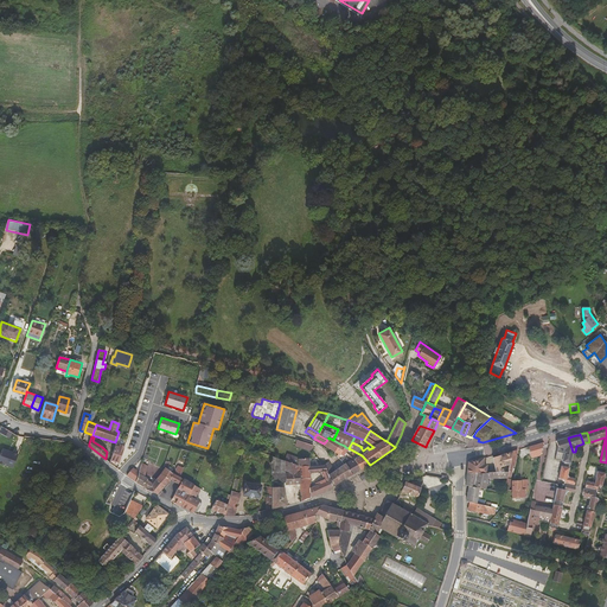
[(325,446),(334,452),(339,443),(333,440),(328,438),(327,440),(324,443),(324,445),(325,446)]
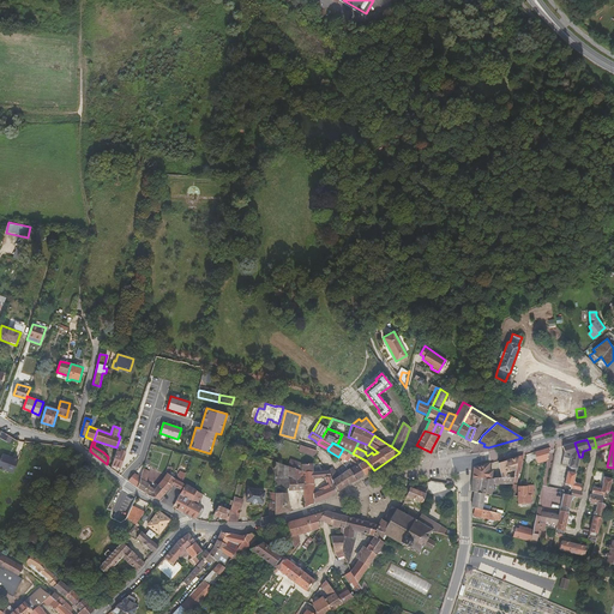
[(569,467),(576,468),(579,457),(575,443),(563,446),(564,452),(561,464),(569,465),(569,467)]
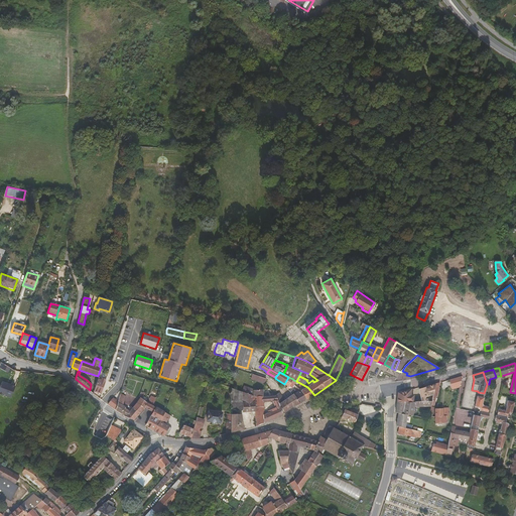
[(460,386),(462,376),(449,380),(453,387),(460,386)]
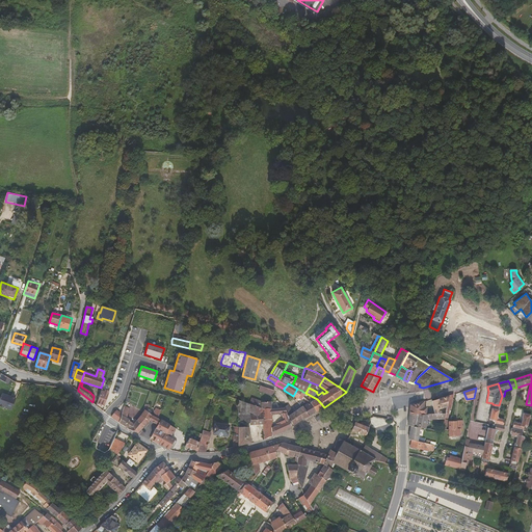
[(301,399),(303,397),(300,395),(302,392),(302,391),(297,389),(293,396),(295,397),(297,398),(296,399),(296,401),(298,402),(301,399)]
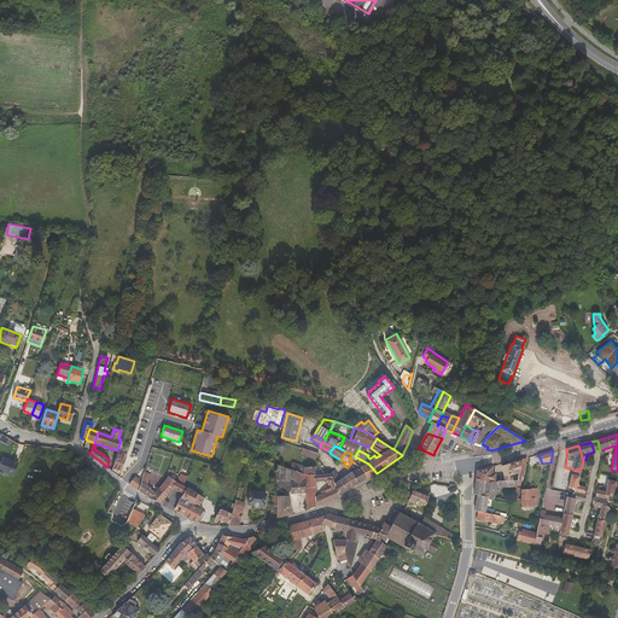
[(118,454),(112,468),(122,471),(124,464),(127,454),(123,453),(122,455),(118,454)]
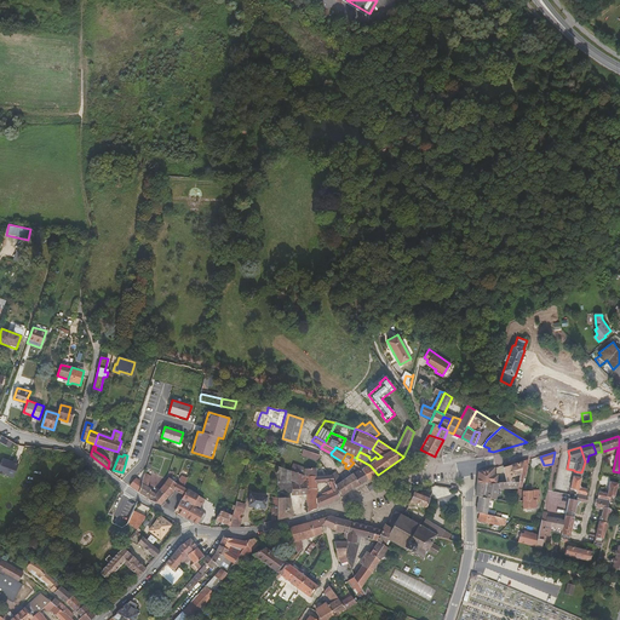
[(0,472),(15,478),(19,463),(3,458),(0,465),(0,472)]
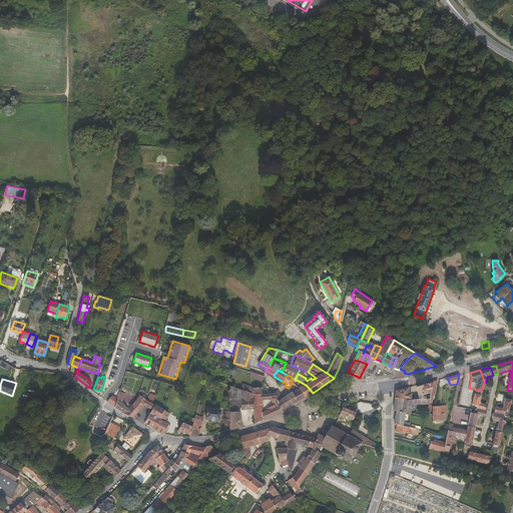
[(429,404),(427,414),(430,414),(434,394),(435,394),(437,381),(433,382),(430,399),(429,404)]
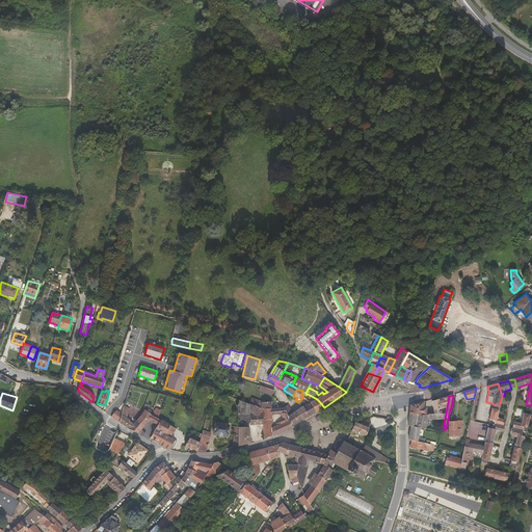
[(446,414),(449,396),(431,401),(434,414),(446,414)]
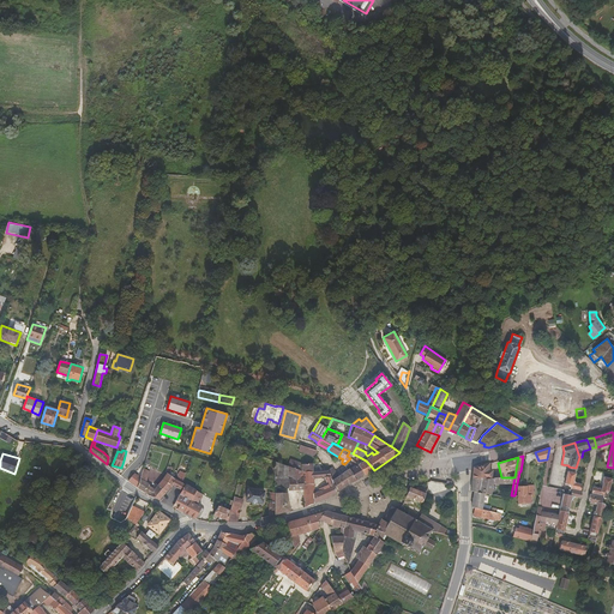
[(302,464),(292,461),(289,467),(302,471),(302,465),(302,464)]
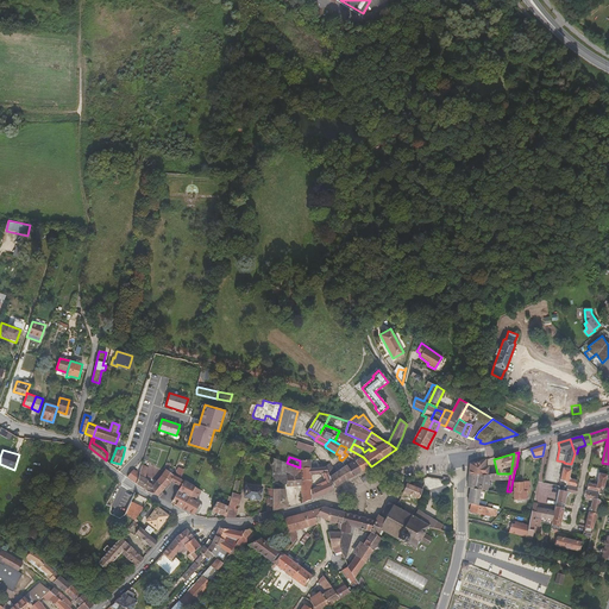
[(355,460),(350,463),(345,457),(341,460),(345,466),(346,465),(355,476),(363,471),(356,462),(355,460)]
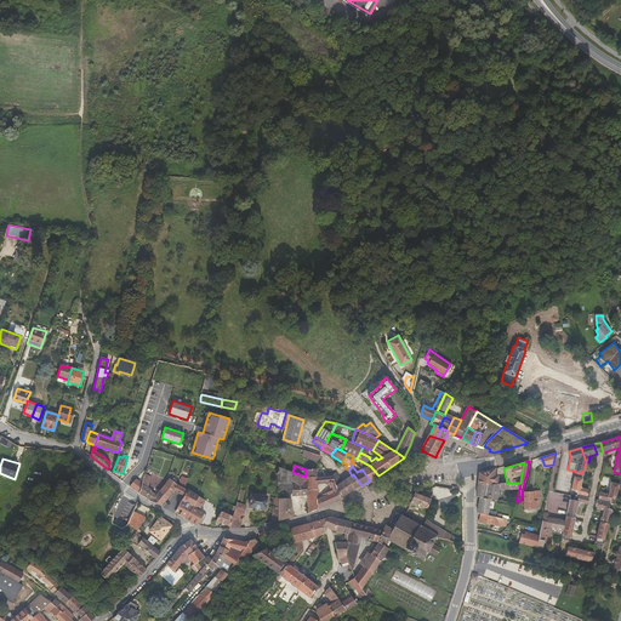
[(364,468),(363,471),(370,480),(379,476),(371,467),(370,466),(364,469),(364,468)]
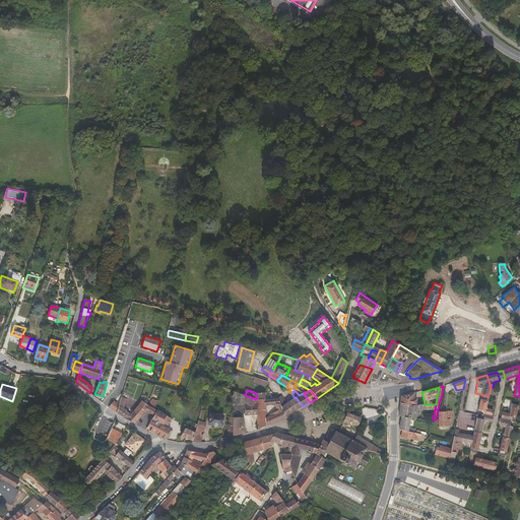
[(234,391),(233,410),(245,410),(245,413),(246,415),(254,415),(254,416),(257,416),(258,430),(266,427),(266,426),(266,418),(266,410),(257,411),(256,400),(256,399),(245,395),(234,391)]
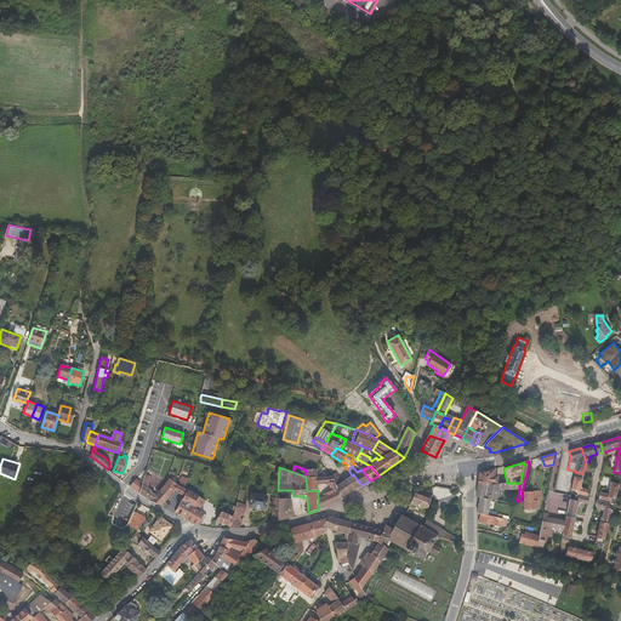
[(478,484),(493,483),(493,484),(497,484),(497,477),(494,477),(495,468),(479,473),(478,484)]
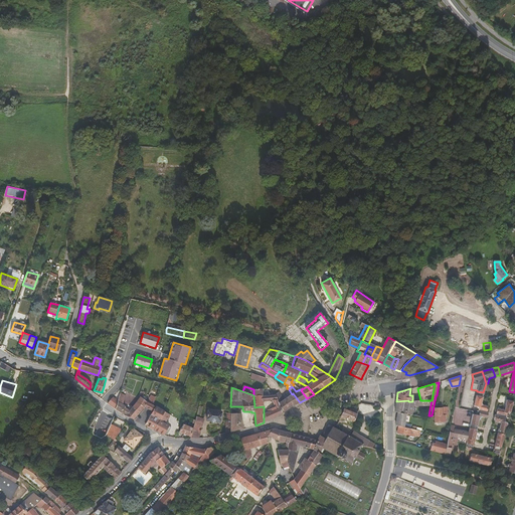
[(141,391),(139,396),(140,397),(132,406),(140,412),(144,407),(144,406),(144,405),(145,405),(145,403),(147,402),(146,401),(142,398),(144,393),(141,391)]
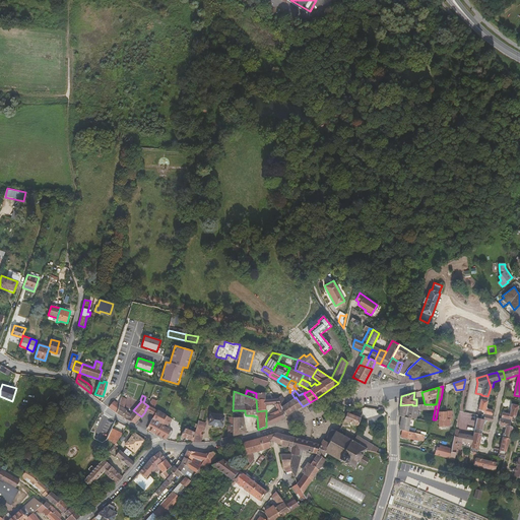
[(296,409),(303,406),(296,397),(295,398),(286,404),(281,395),(278,399),(280,403),(285,417),(296,409)]
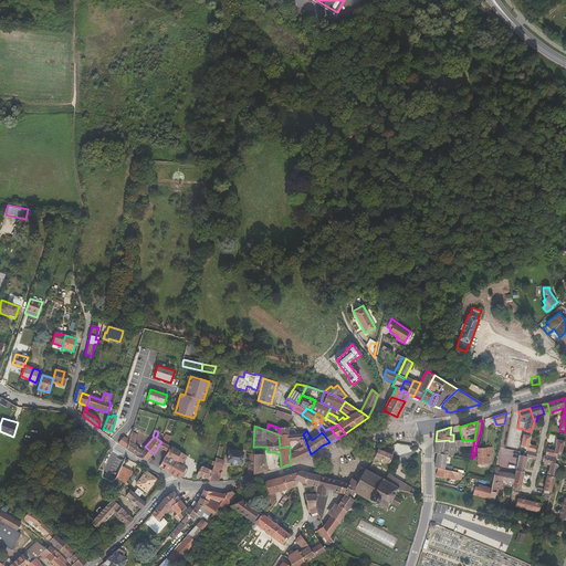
[(133,432),(123,438),(118,443),(127,450),(133,432)]
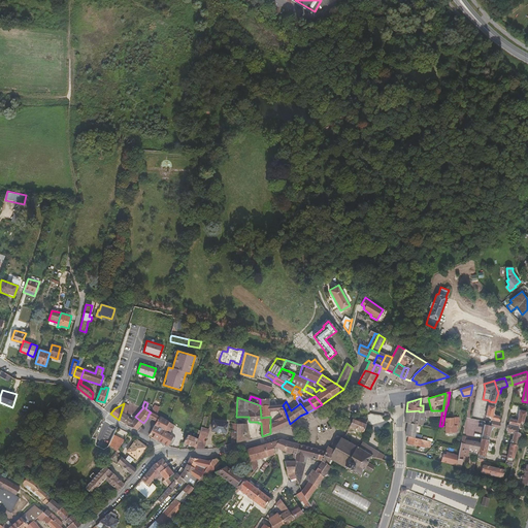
[(127,403),(126,404),(124,403),(119,420),(129,426),(137,430),(143,423),(135,417),(133,421),(128,418),(128,417),(126,416),(129,405),(127,403)]
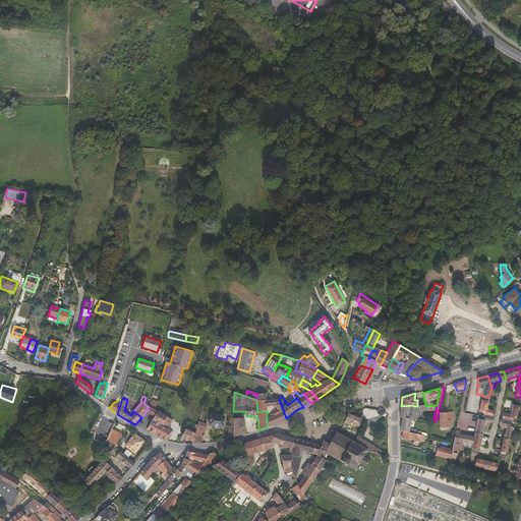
[(153,402),(152,402),(149,407),(147,408),(147,410),(146,410),(146,411),(146,412),(155,416),(157,411),(155,410),(155,409),(157,404),(158,401),(154,400),(153,402)]
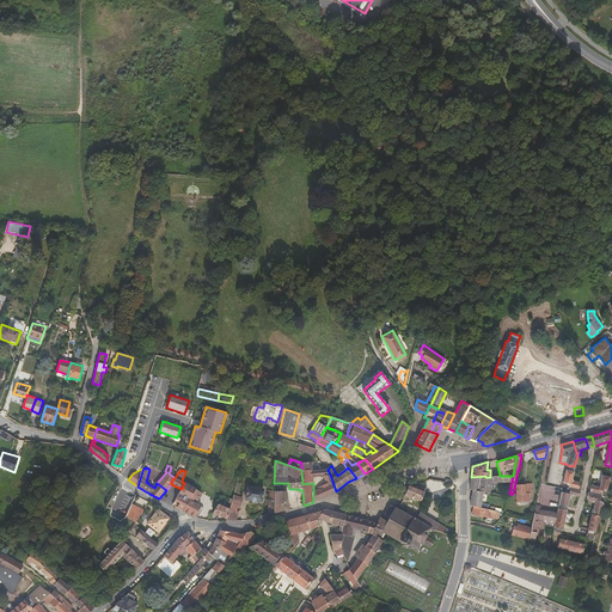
[(555,524),(552,531),(562,533),(563,528),(562,528),(563,524),(565,510),(567,510),(568,506),(567,505),(569,495),(570,495),(571,494),(579,495),(579,489),(577,489),(577,487),(579,487),(580,482),(573,479),(571,479),(571,478),(574,471),(565,470),(563,482),(567,483),(567,484),(568,485),(568,487),(567,487),(565,493),(561,491),(556,513),(555,524)]
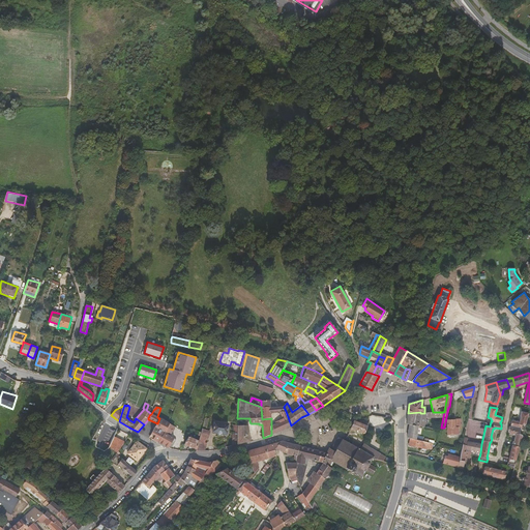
[(262,419),(271,418),(270,413),(269,408),(261,408),(262,419)]
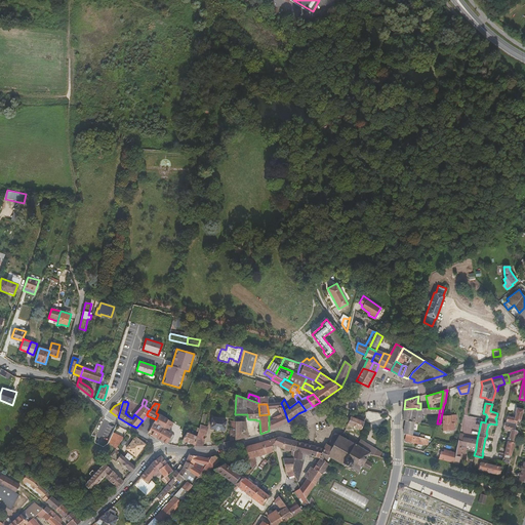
[(280,416),(273,420),(273,428),(288,421),(283,407),(277,408),(278,409),(280,414),(280,416)]
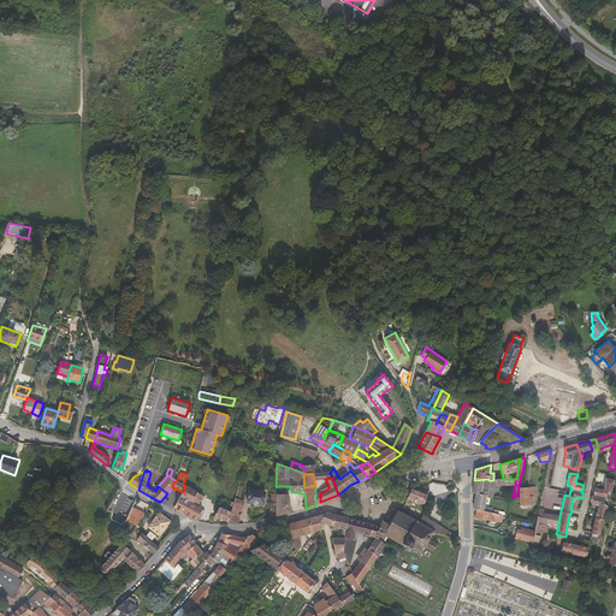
[(487,496),(493,497),(495,485),(515,485),(516,479),(503,479),(493,480),(489,480),(489,479),(474,480),(473,492),(477,493),(487,496)]
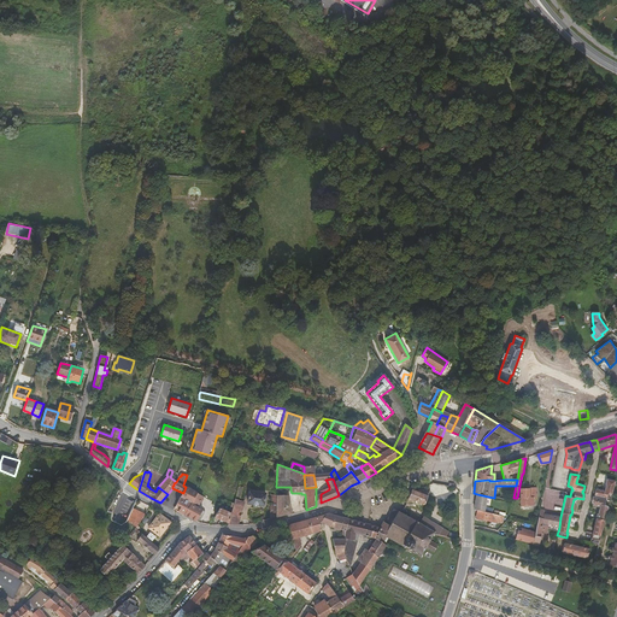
[(592,534),(589,544),(598,546),(607,510),(607,506),(606,505),(605,505),(607,494),(610,494),(612,493),(615,482),(606,480),(605,485),(604,491),(595,489),(594,494),(594,495),(594,497),(593,497),(592,501),(593,503),(593,505),(600,506),(597,519),(595,518),(592,534)]
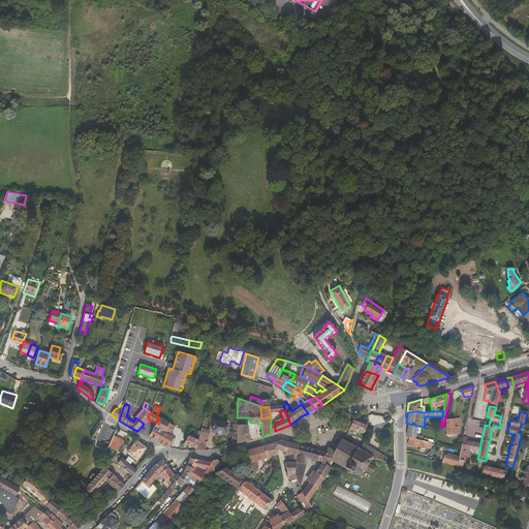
[(165,431),(168,424),(159,417),(157,423),(155,425),(165,431)]
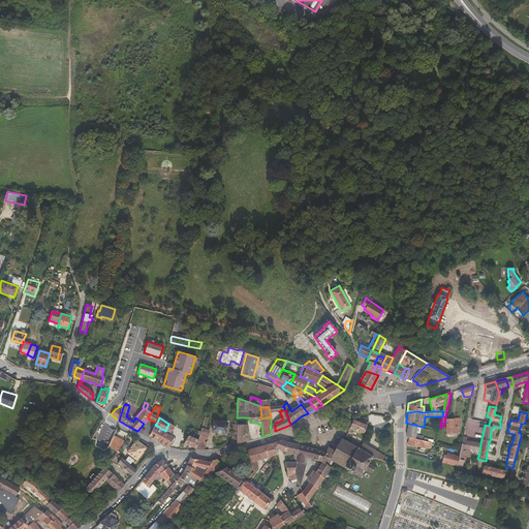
[(461,427),(460,418),(454,419),(455,427),(446,427),(447,434),(457,433),(457,427),(461,427)]
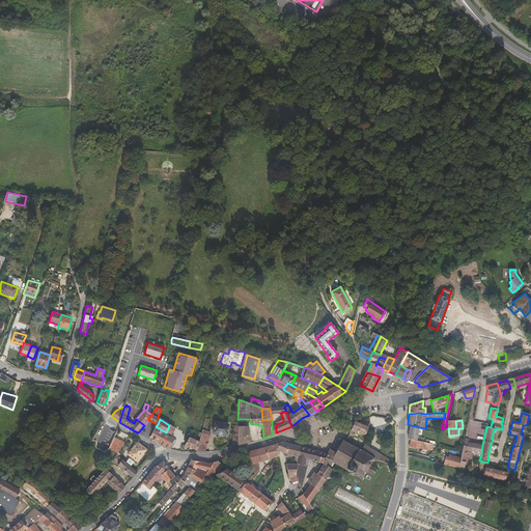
[(238,445),(250,442),(248,427),(251,424),(250,422),(238,421),(238,426),(238,434),(238,445)]
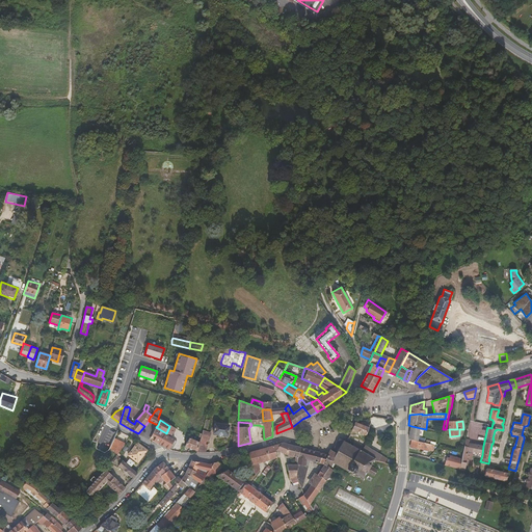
[(352,429),(366,435),(370,426),(365,423),(364,425),(363,424),(362,426),(355,423),(352,429)]
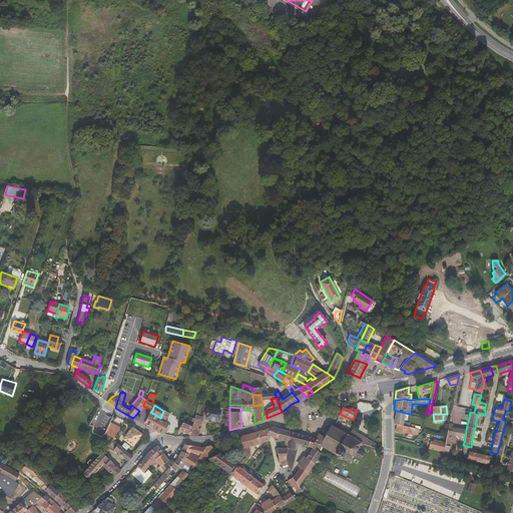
[(220,411),(207,409),(206,419),(218,421),(220,411)]
